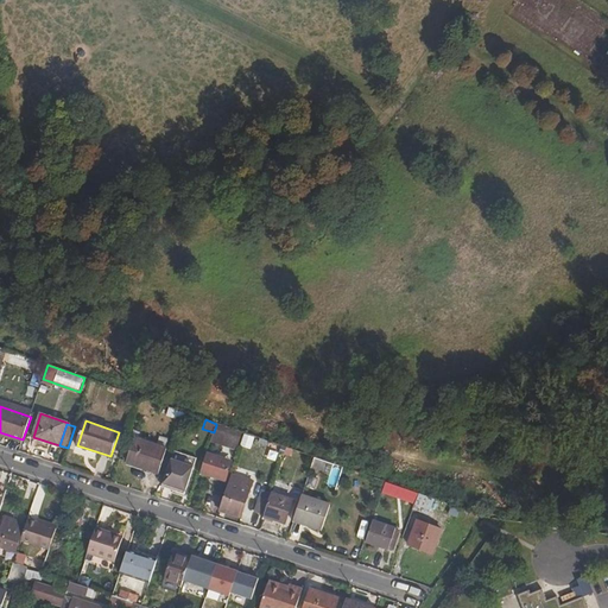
[(216,425),(214,432),(229,437),(227,445),(235,449),(241,434),(216,425)]
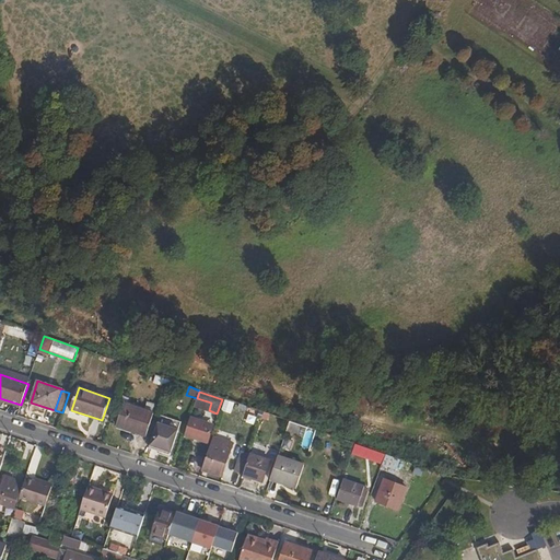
[(195,405),(209,410),(211,403),(197,398),(195,405)]
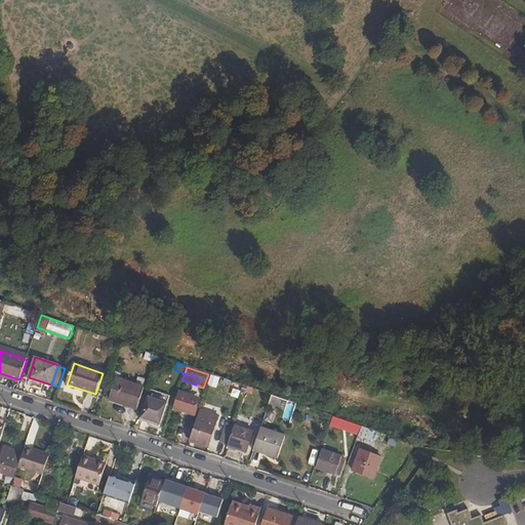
[(116,379),(110,399),(137,408),(144,389),(116,379)]
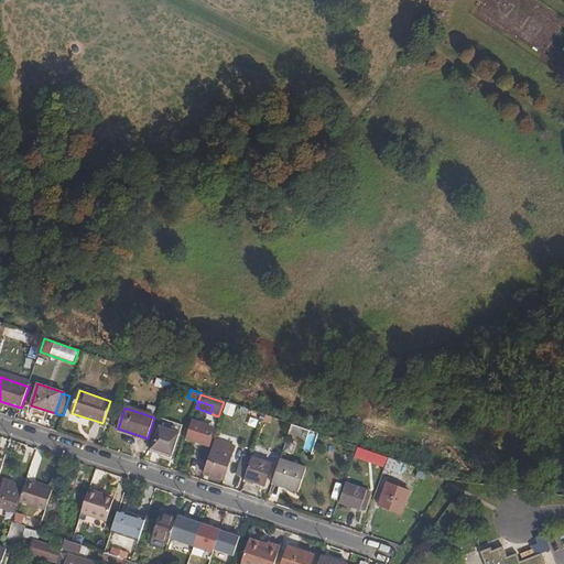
[(206,424),(192,420),(186,437),(209,445),(214,432),(204,429),(206,424)]
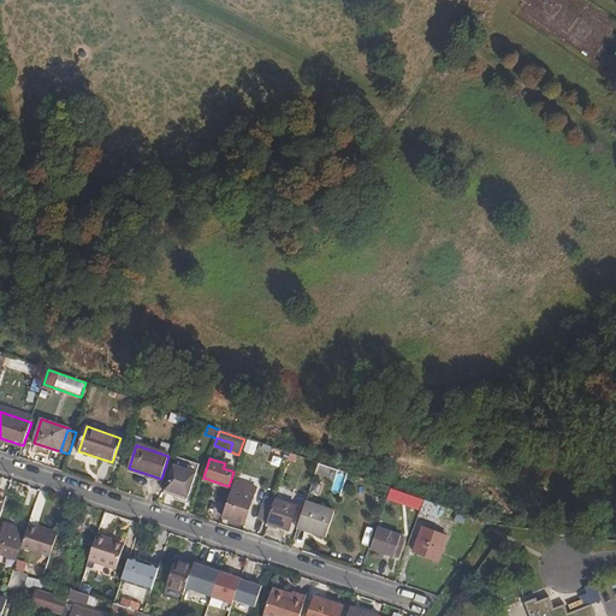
[(338,471),(319,463),(314,478),(321,480),(323,477),(335,480),(338,471)]
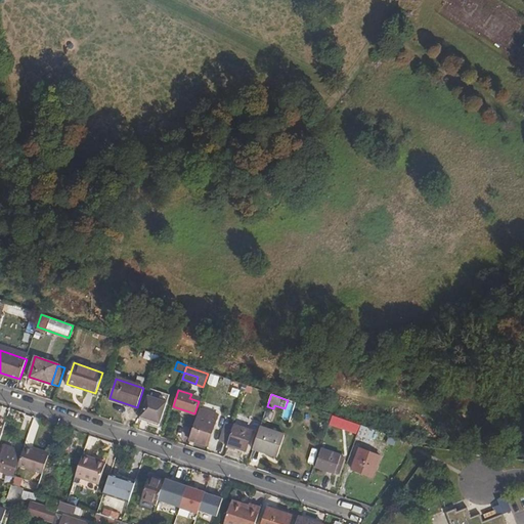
[(168,403),(148,396),(142,417),(162,423),(168,403)]
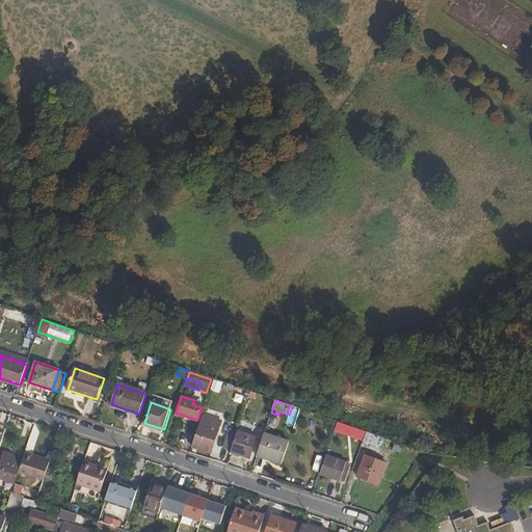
[(203,418),(193,447),(211,452),(218,429),(209,426),(211,421),(203,418)]
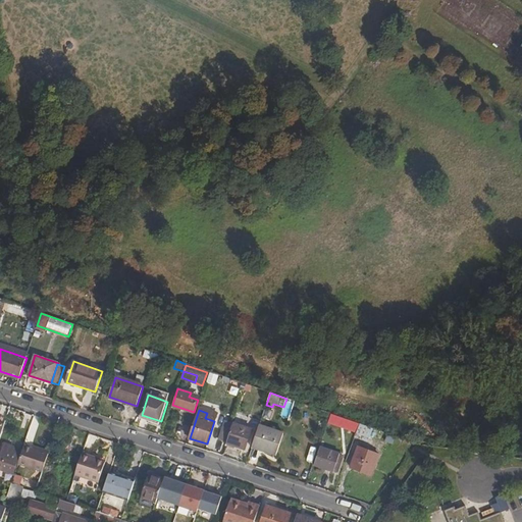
[(306,413),(302,422),(311,426),(315,416),(306,413)]
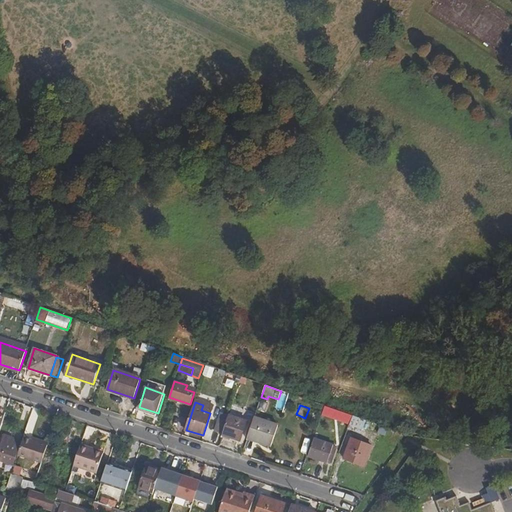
[(212,434),(221,436),(222,435),(227,418),(218,415),(212,434)]
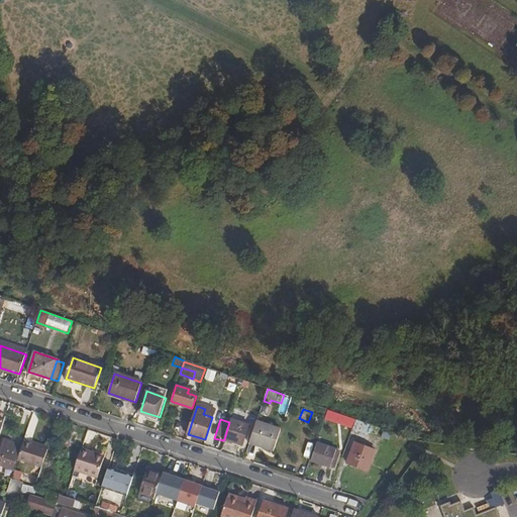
[(249,425),(231,419),(229,422),(224,439),(242,445),(249,425)]
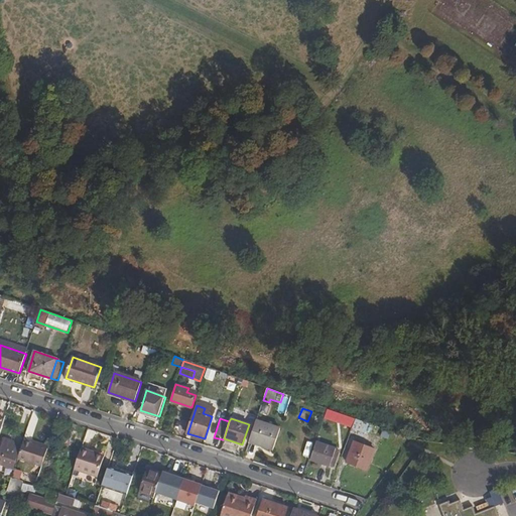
[(392,431),(356,419),(351,431),(366,436),(368,431),(390,438),(392,431)]
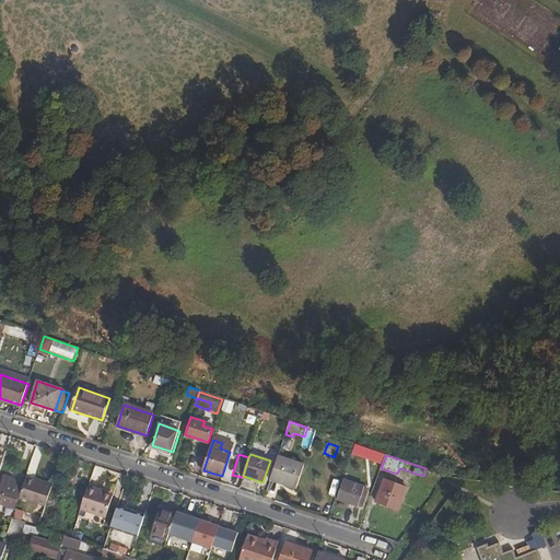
[(288,485),(296,487),(304,464),(278,456),(271,475),(289,480),(288,485)]
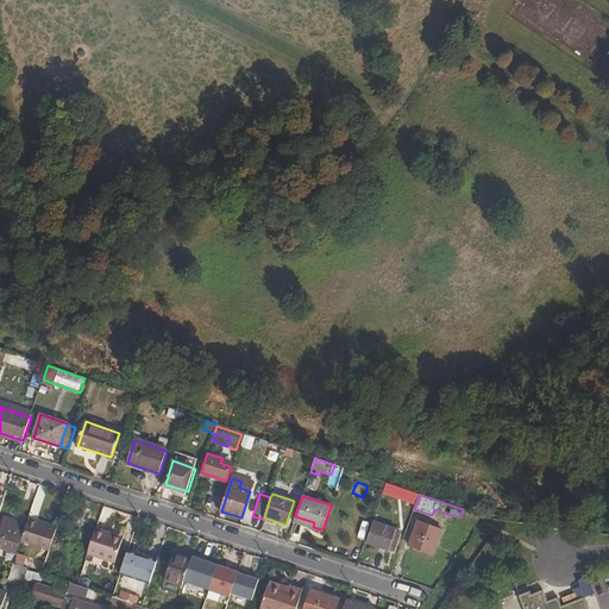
[(23,538),(51,547),(57,529),(38,523),(29,520),(23,538)]
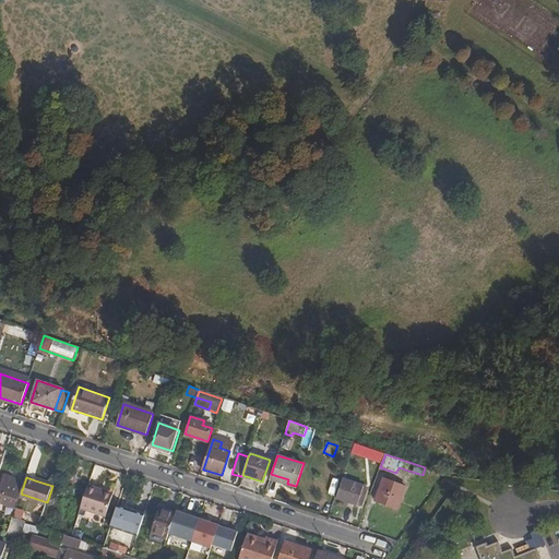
[(36,477),(35,480),(52,486),(52,483),(36,477)]
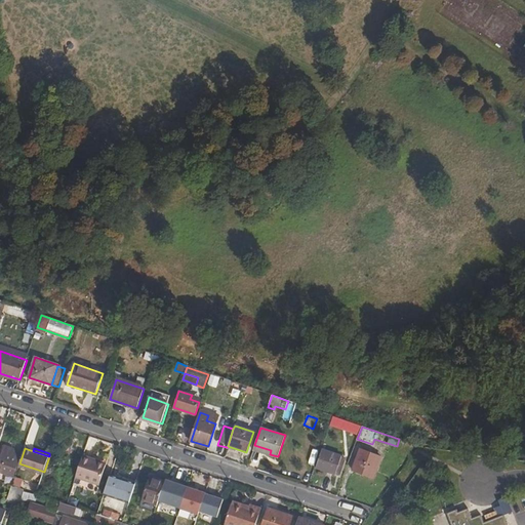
[(346,457),(322,449),(316,468),(339,476),(346,457)]
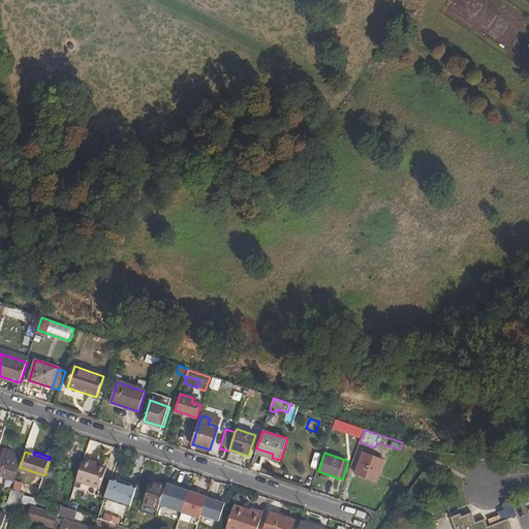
[(379,483),(385,461),(364,453),(356,474),(379,483)]
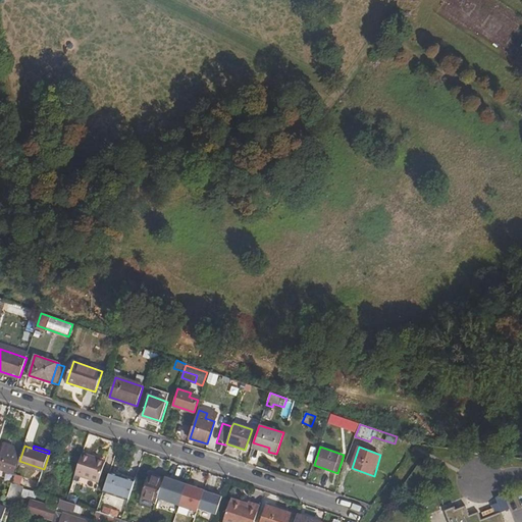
[(0,469),(13,473),(18,458),(7,454),(8,451),(2,449),(0,454),(0,462),(2,464),(0,469)]
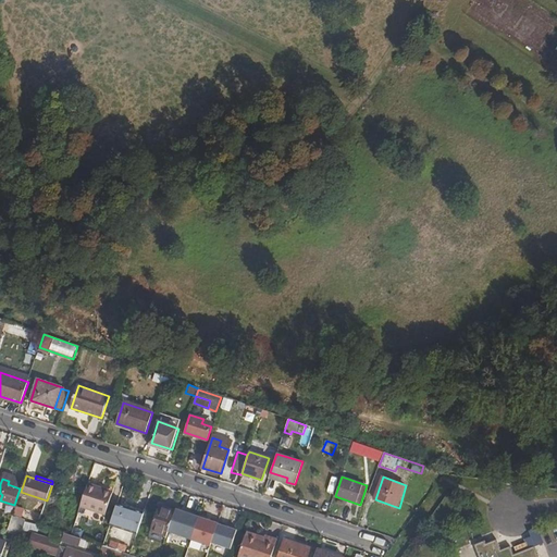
[(104,515),(112,494),(97,489),(98,486),(87,483),(79,506),(104,515)]
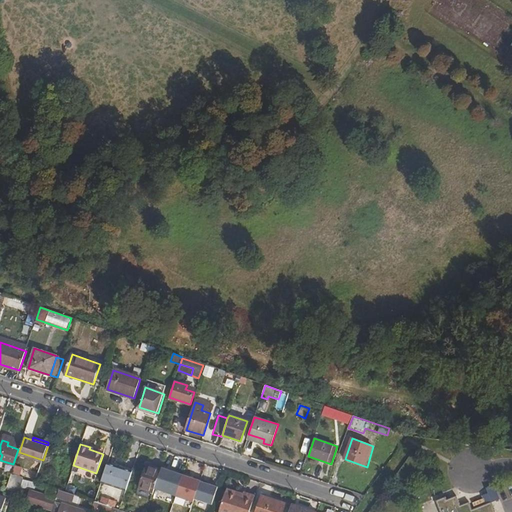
[(101,482),(126,490),(132,472),(107,463),(101,482)]
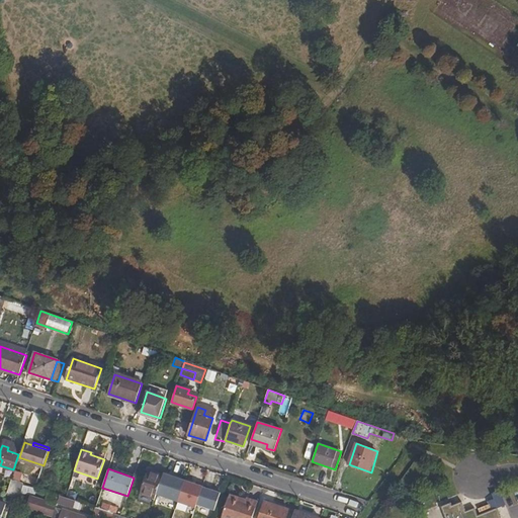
[(22,475),(14,471),(12,480),(19,483),(22,475)]
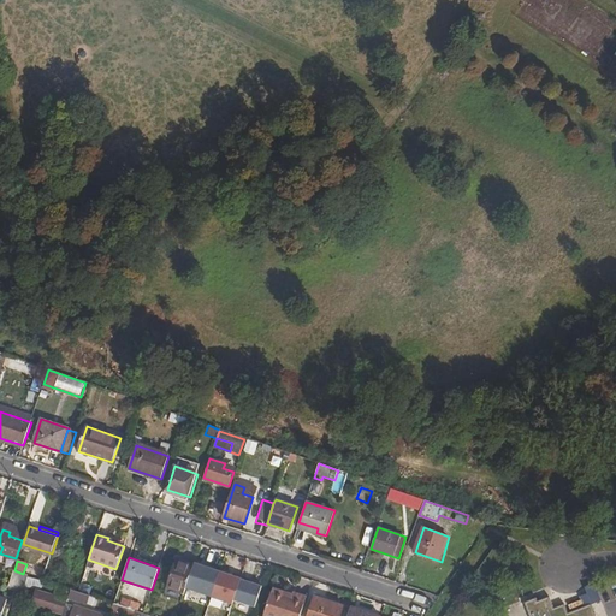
[(166,586),(184,592),(184,590),(193,567),(175,561),(166,586)]
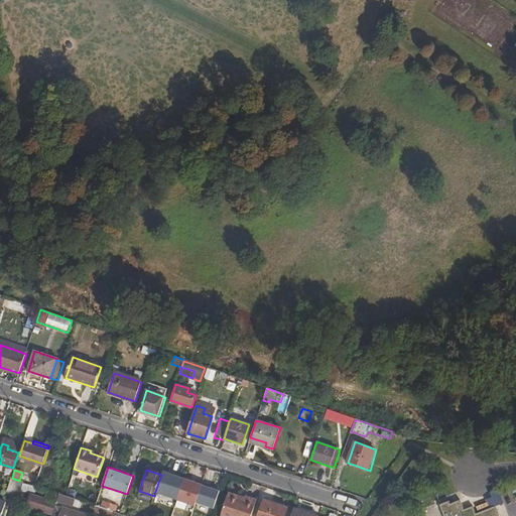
[(176,501),(183,480),(162,472),(161,475),(154,494),(176,501)]
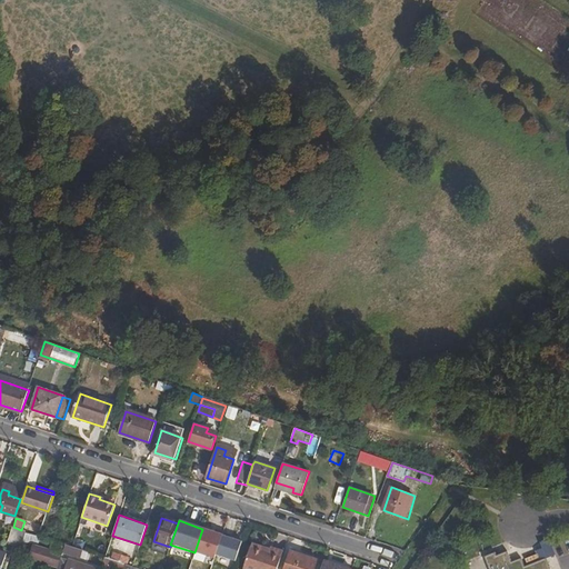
[(8,542),(21,547),(26,531),(21,530),(13,527),(12,527),(8,542)]
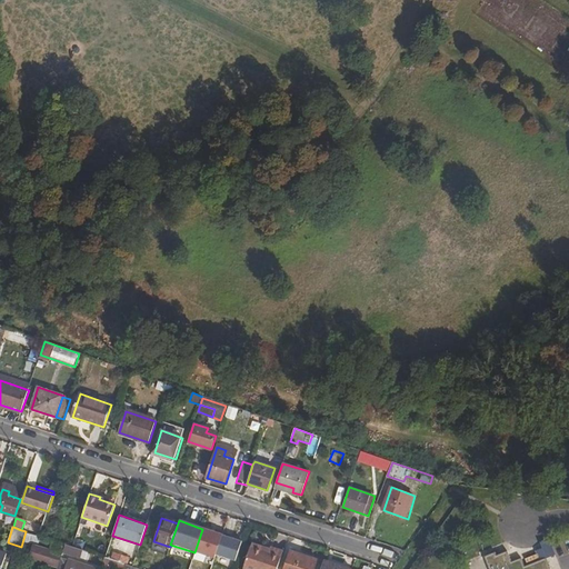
[(217,555),(223,536),(202,529),(195,552),(215,560),(217,555)]
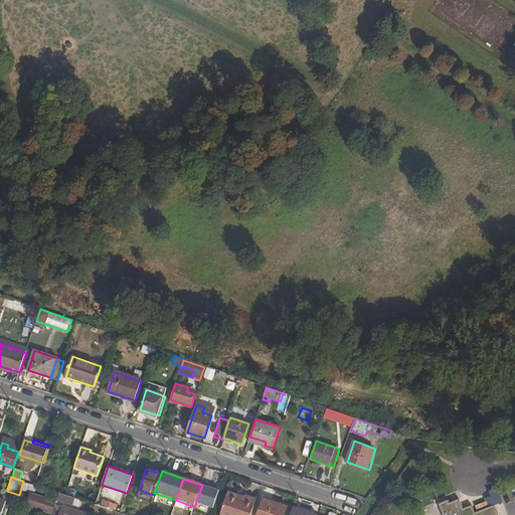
[(36,487),(24,483),(22,488),(34,492),(36,487)]
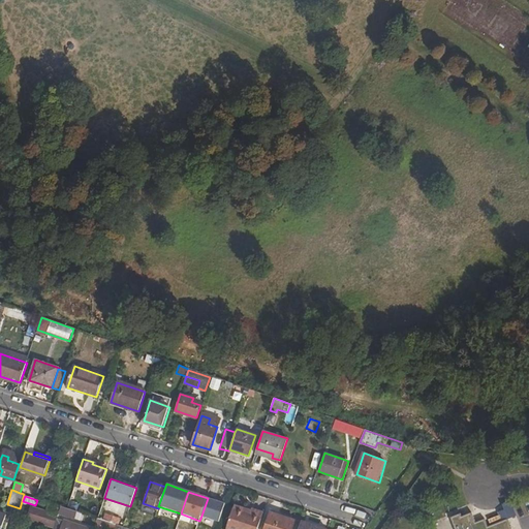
[(225,504),(208,498),(201,516),(219,522),(225,504)]
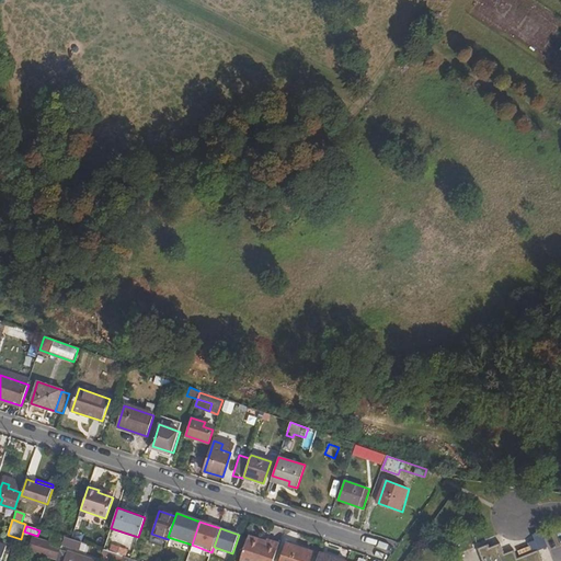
[(65,537),(42,529),(38,540),(34,539),(31,549),(57,559),(60,548),(63,544),(65,537)]
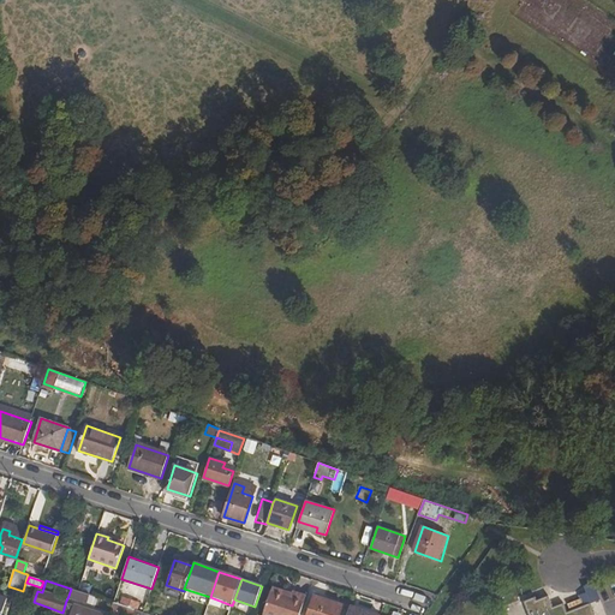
[(96,597),(77,590),(71,589),(69,596),(94,604),(96,597)]
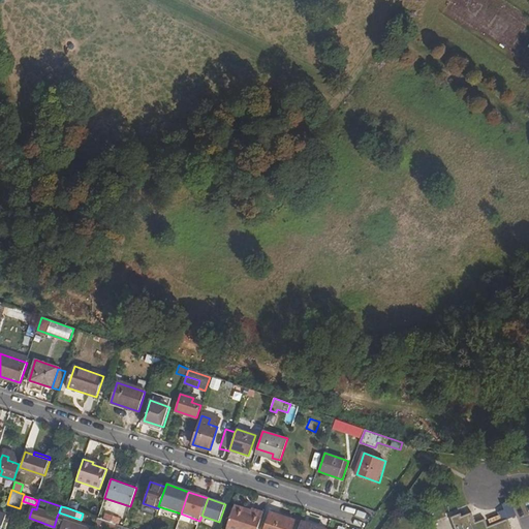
[(226,528),(229,528),(257,528),(262,512),(251,509),(250,515),(232,508),(226,528)]
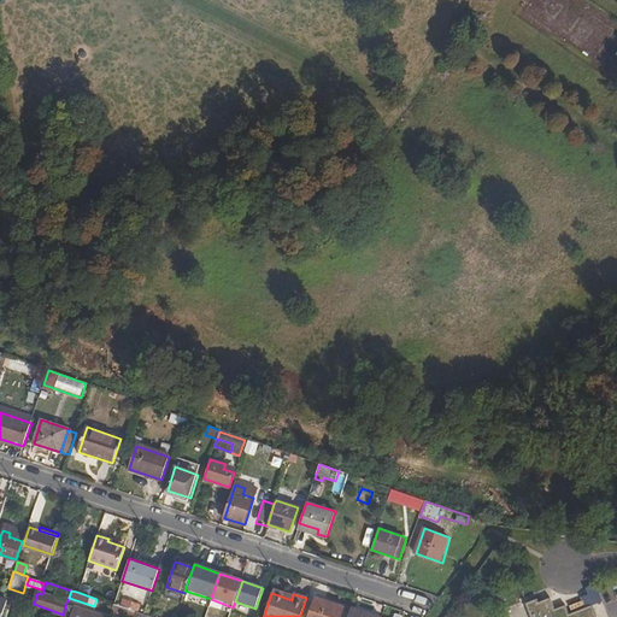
[(119,597),(117,605),(139,610),(141,601),(119,597)]
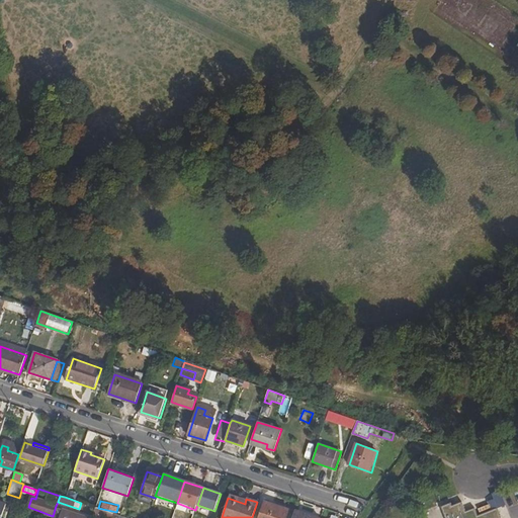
[(501,517),(498,507),(478,515),(475,508),(465,511),(461,501),(452,505),(450,502),(441,506),(445,517),(501,517)]
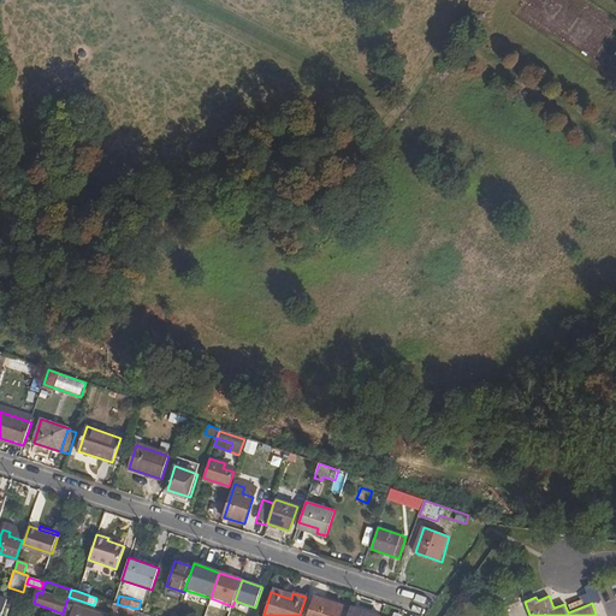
[(314,597),(307,615),(339,615),(343,606),(314,597)]
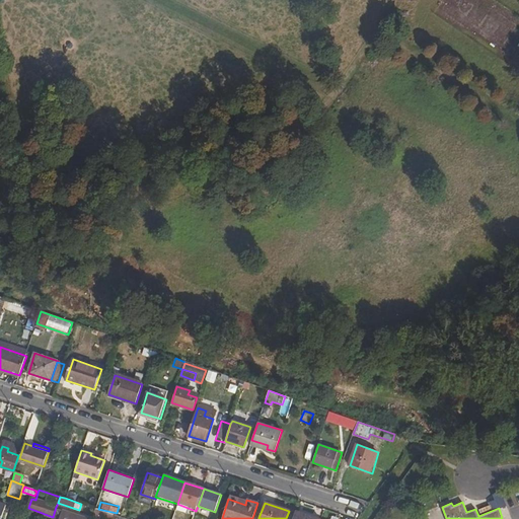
[(128,518),(121,517),(96,508),(93,517),(100,518),(128,518)]
